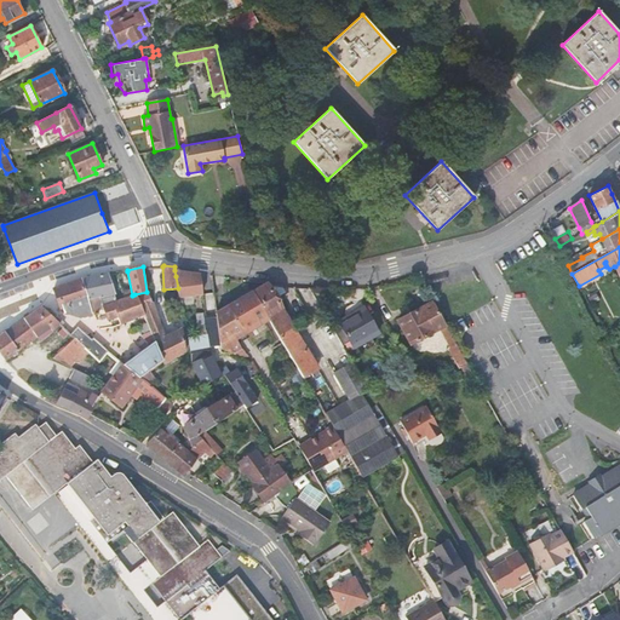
[(116,298),(108,273),(81,279),(89,302),(99,298),(102,305),(104,305),(113,302),(112,299),(116,298)]
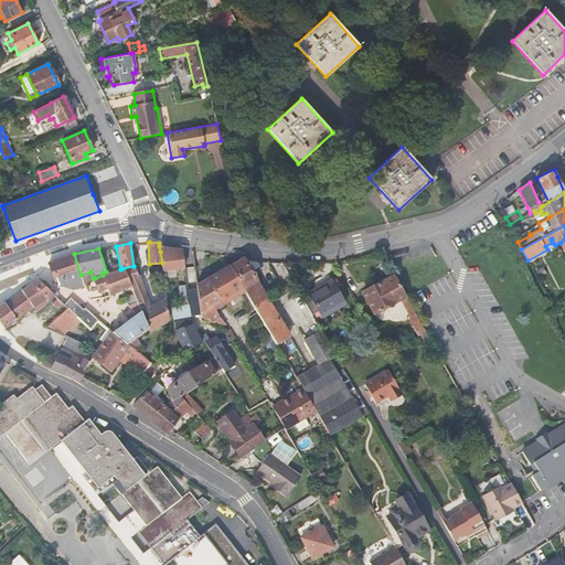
[(53,260),(49,263),(55,281),(57,280),(59,285),(73,289),(84,285),(83,283),(93,278),(91,272),(81,275),(74,254),(73,254),(53,260)]
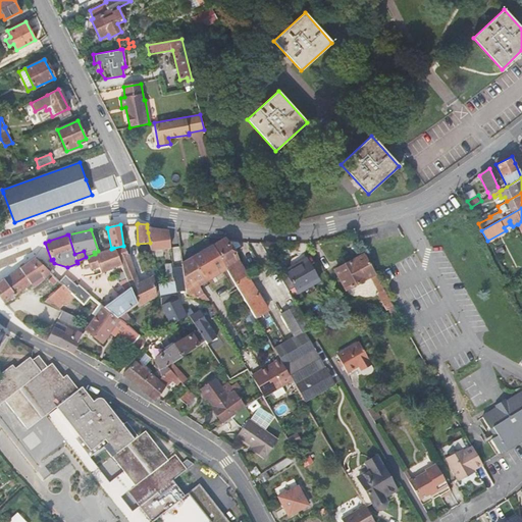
[(247,277),(231,251),(241,246),(238,242),(224,239),(213,246),(224,265),(236,283),(247,277)]
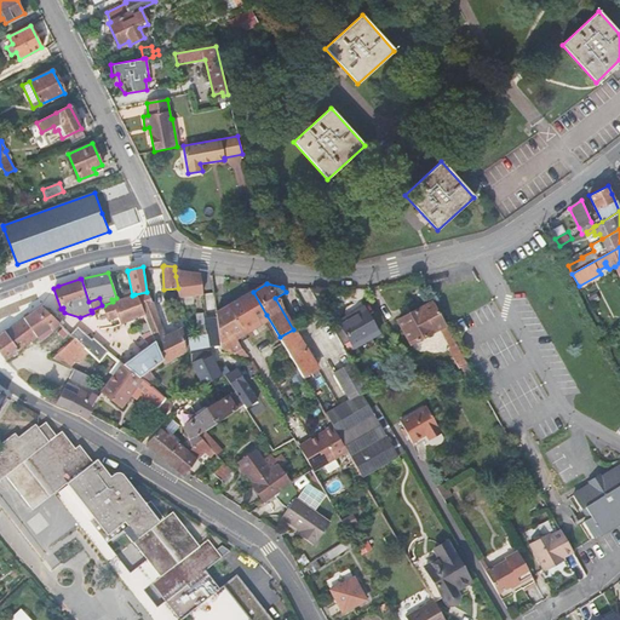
[(153,304),(147,292),(135,294),(143,315),(147,323),(150,332),(151,336),(162,360),(165,365),(185,351),(182,327),(172,332),(164,336),(153,304)]
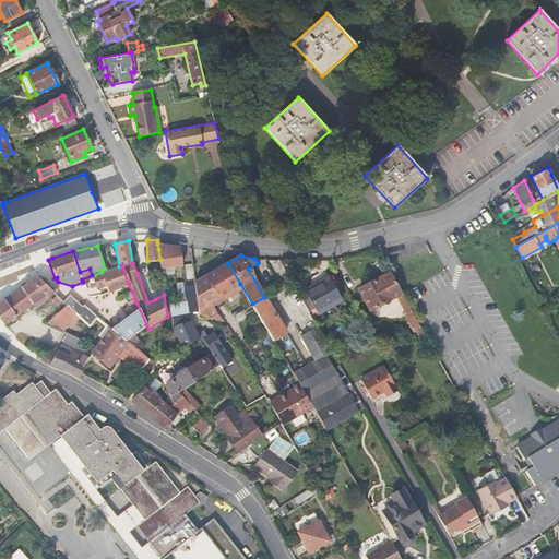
[(217,298),(240,284),(228,263),(205,276),(217,298)]
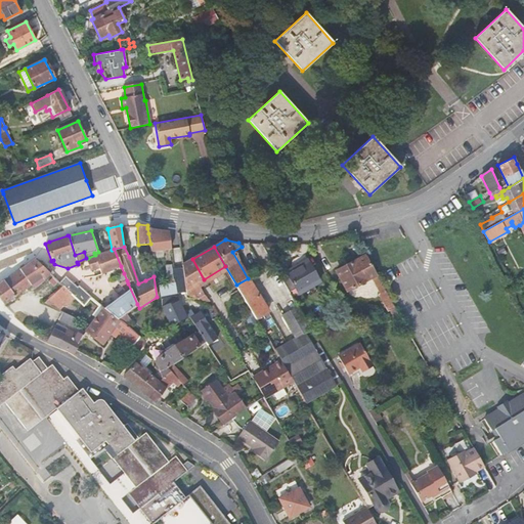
[(95,255),(88,258),(92,269),(93,269),(99,268),(102,274),(121,266),(114,249),(112,250),(104,252),(95,255)]
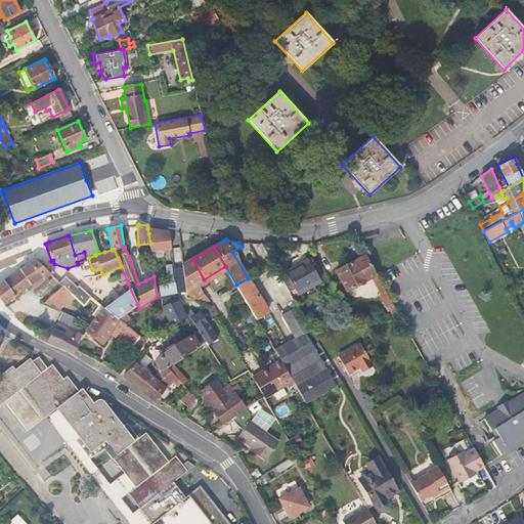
[(182,265),(180,252),(172,253),(176,282),(184,281),(182,265)]
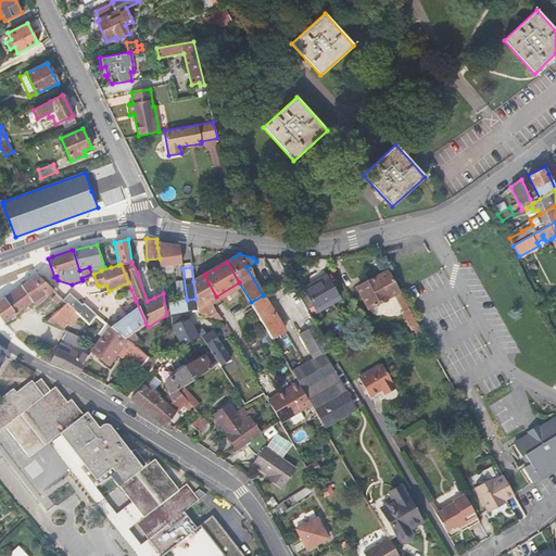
[(400,291),(389,270),(357,287),(368,308),(394,294),(403,312),(409,308),(400,291)]
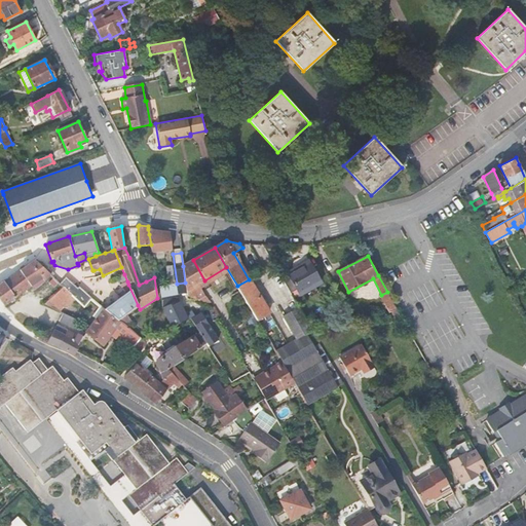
[(294,268),(294,269),(288,272),(300,295),(322,283),(308,260),(306,259),(305,258),(304,258),(302,258),(301,258),(299,258),(298,259),(297,259),(296,260),(295,261),(294,263),(294,264),(294,266),(294,268)]
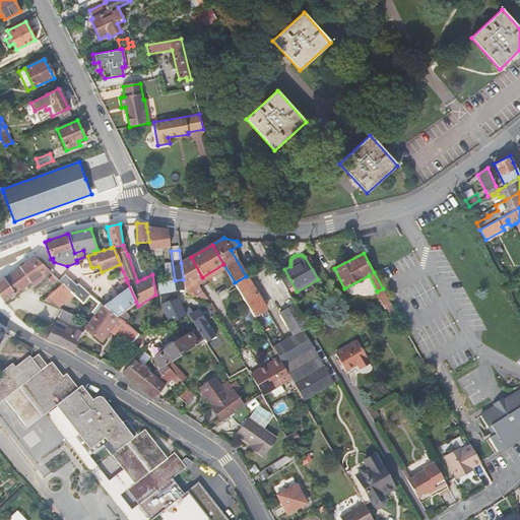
[(36,256),(35,256),(20,266),(31,282),(35,286),(44,277),(50,272),(39,261),(39,259),(36,256)]
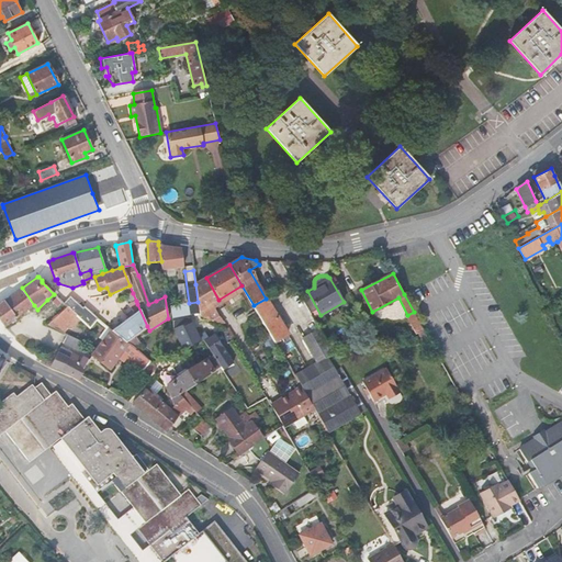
[(218,300),(206,278),(195,284),(198,302),(199,311),(211,304),(218,300)]
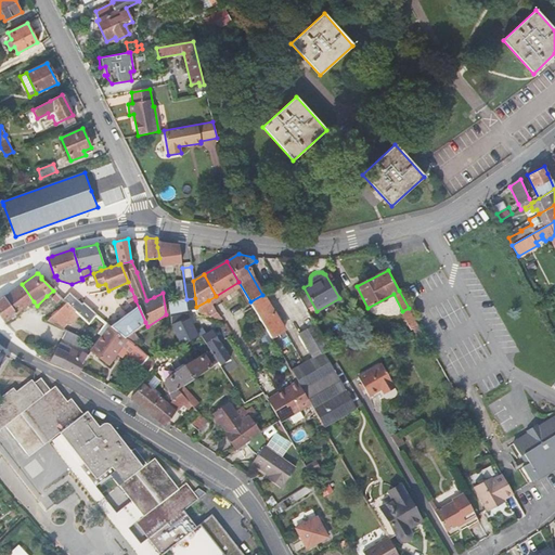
[(13,291),(4,297),(16,313),(34,301),(22,284),(13,291)]
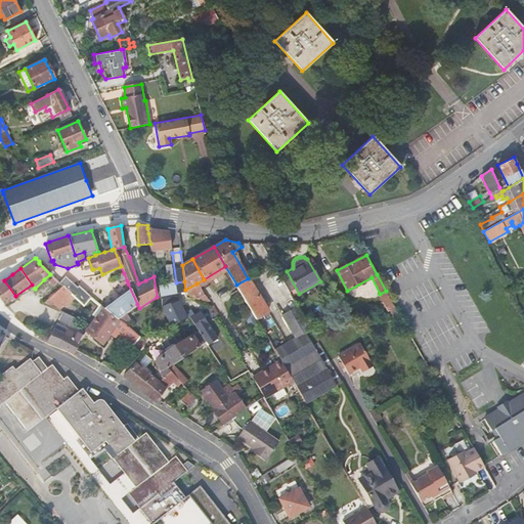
[(127,280),(124,273),(119,275),(122,282),(127,280)]
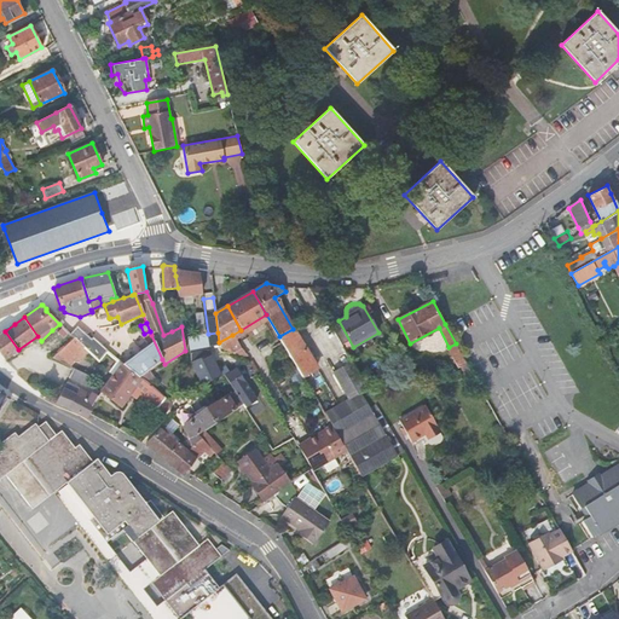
[(77,325),(70,334),(74,337),(88,351),(99,360),(108,351),(93,336),(91,339),(77,325)]
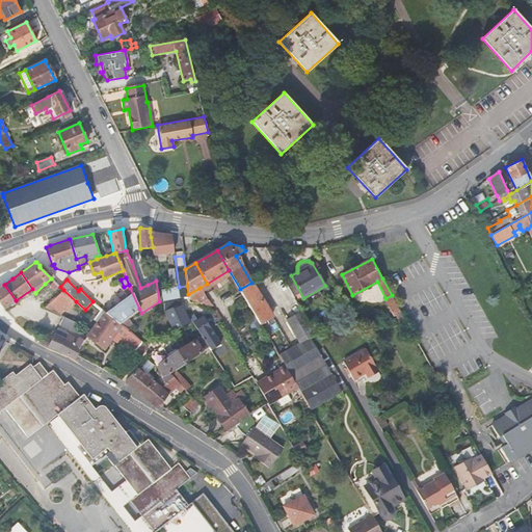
[(290,289),(285,280),(281,283),(286,292),(290,289)]
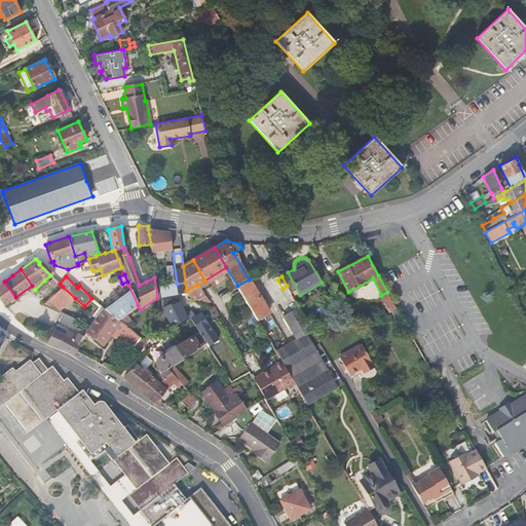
[(255,287),(250,278),(249,279),(237,286),(257,320),(269,312),(254,288),(255,287)]
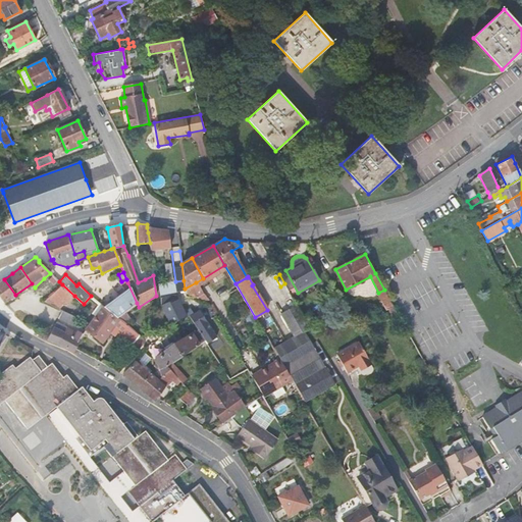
[(0,281),(0,298),(4,304),(15,295),(4,279),(0,281)]
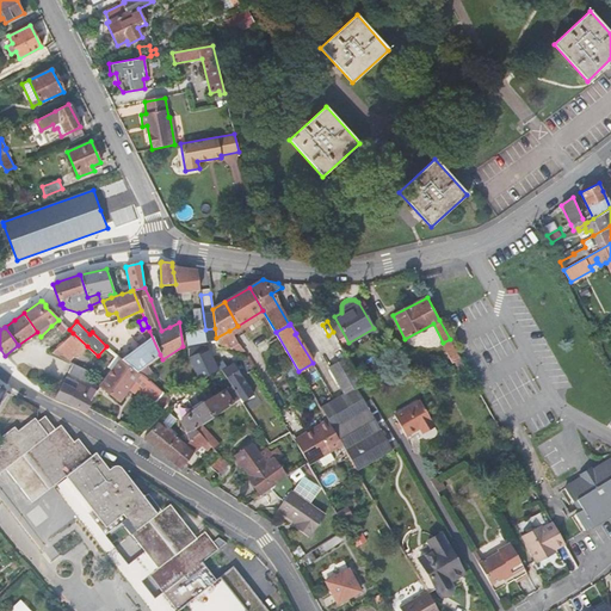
[(189,344),(207,340),(204,328),(186,332),(189,344)]
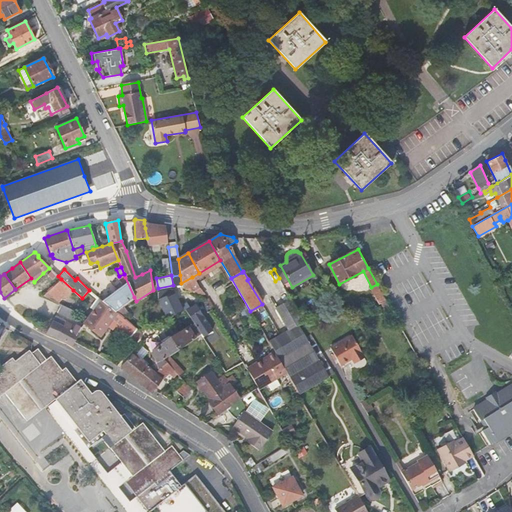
[(134,297),(125,277),(122,279),(125,284),(102,301),(116,313),(118,312),(124,306),(134,297)]
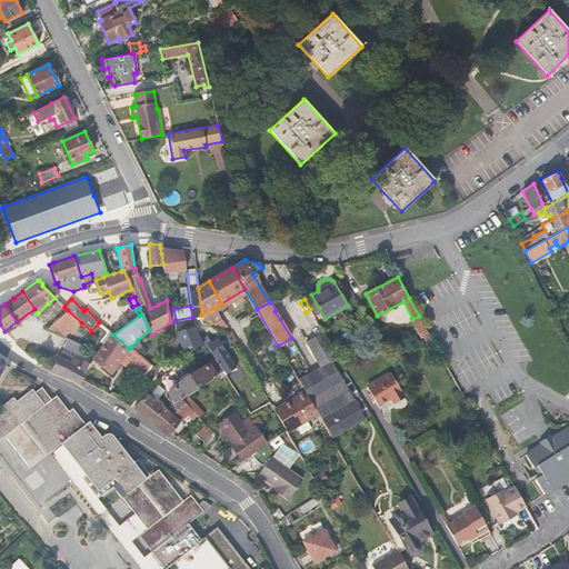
[(213,308),(201,315),(202,319),(211,323),(220,318),(213,308)]
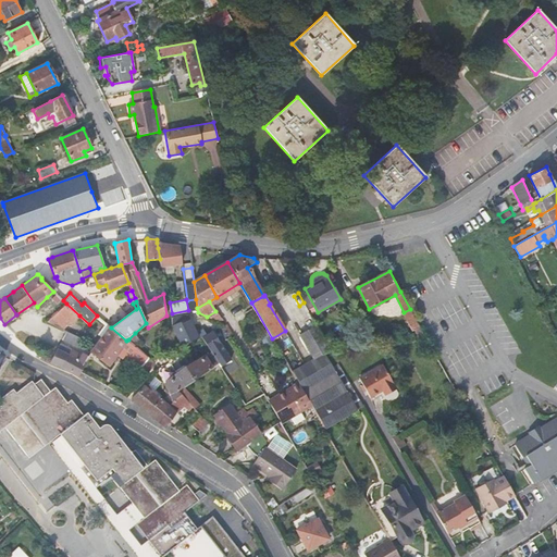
[(59,311),(47,321),(63,331),(66,325),(72,325),(79,316),(66,304),(59,311)]
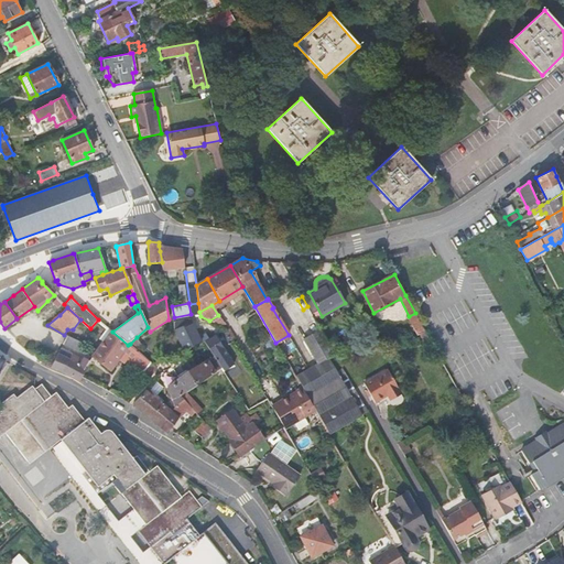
[(53,308),(43,320),(47,325),(60,315),(53,308)]
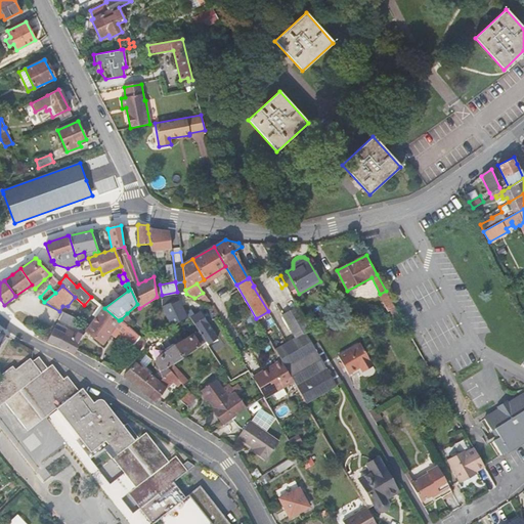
[(293,297),(289,291),(285,293),(289,300),(292,298),(293,297)]
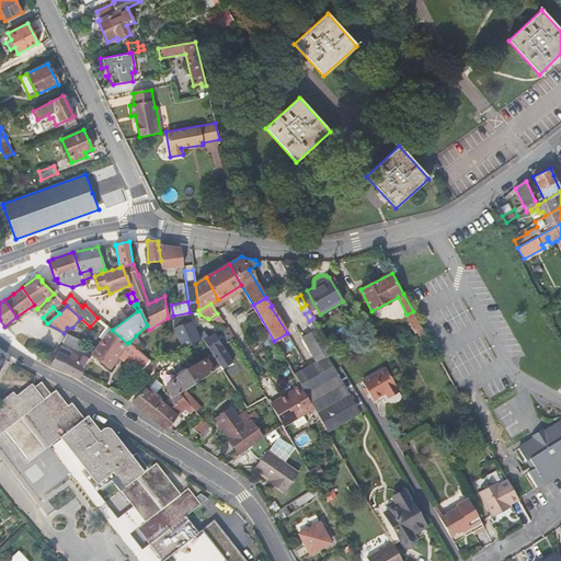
[(423,329),(413,311),(407,315),(405,315),(415,333),(423,329)]
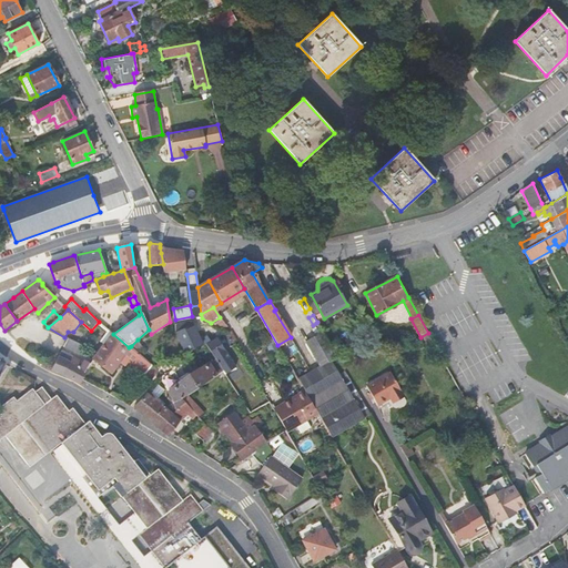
[(192,318),(183,320),(185,328),(193,325),(192,318)]
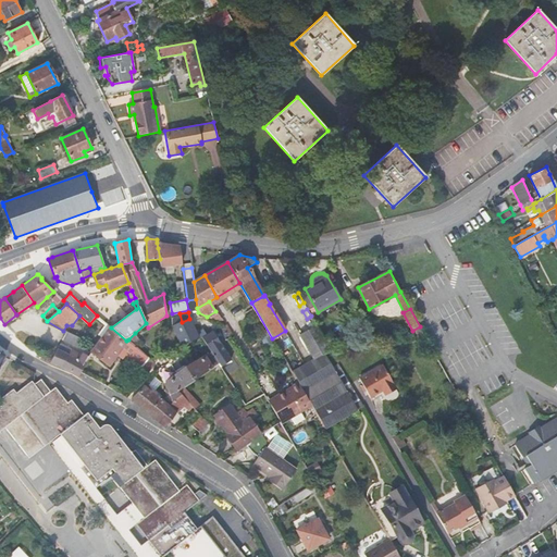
[(180,313),(171,316),(173,326),(182,322),(180,313)]
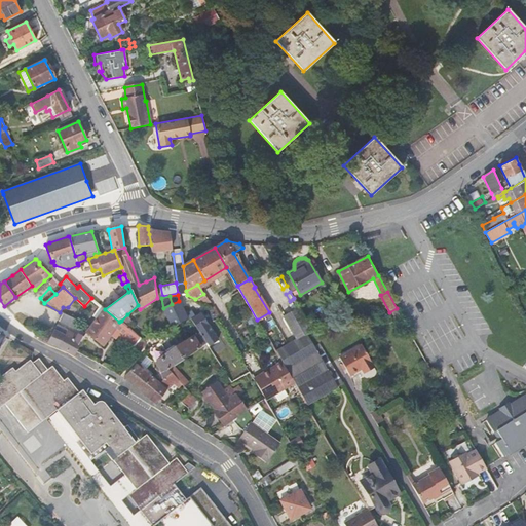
[(211,299),(203,303),(211,307),(212,307),(215,305),(211,299)]
